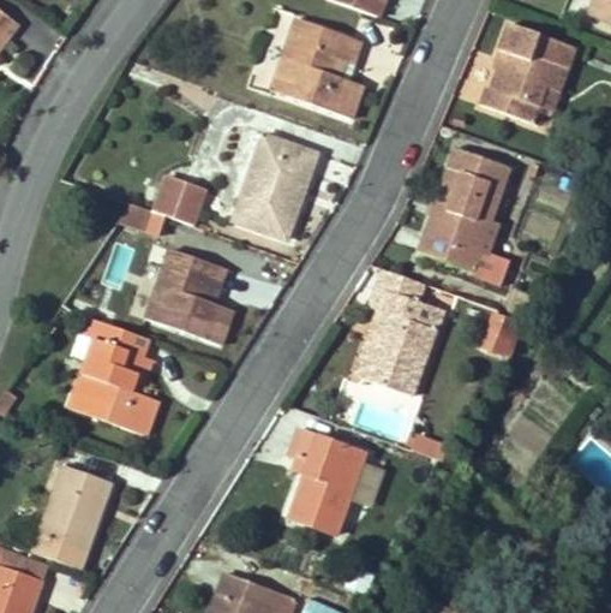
[(333,0),(378,16),(384,0),(388,1),(388,0),(333,0)]
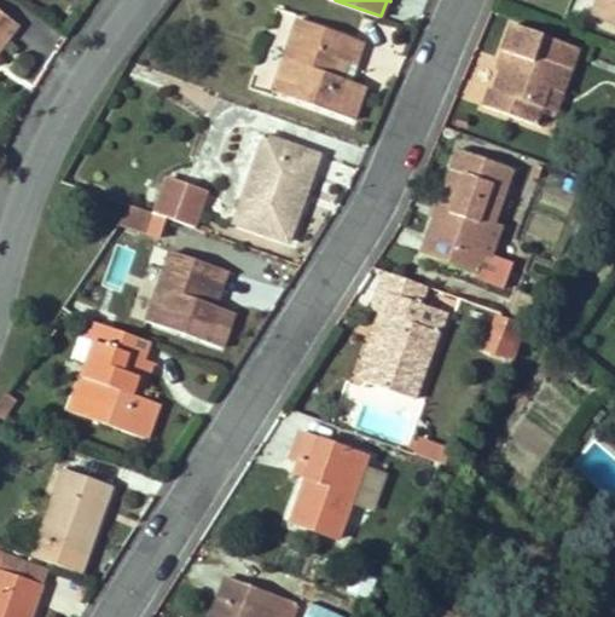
[(597,0),(593,11),(614,19),(614,0),(597,0)]
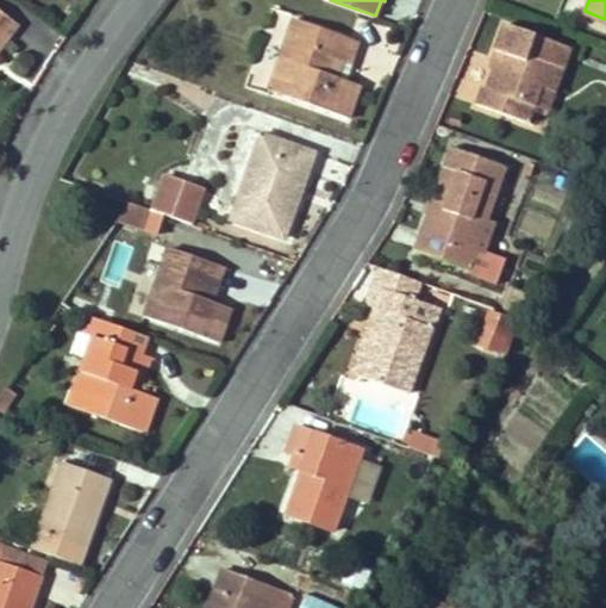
[(0,36),(1,35),(7,39),(20,23),(0,7),(0,36)]
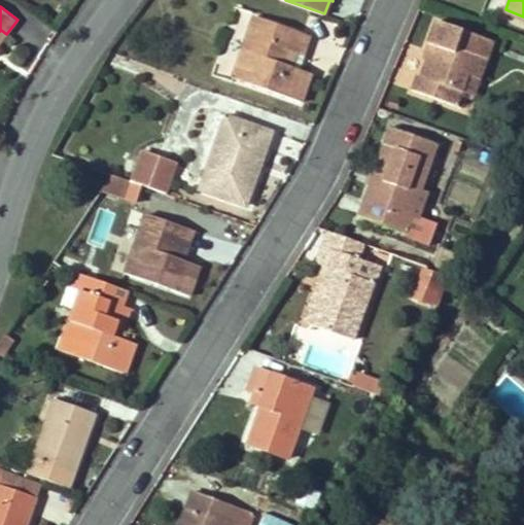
[(305,55),(299,53),(306,34),(256,16),(235,77),(302,101),(312,71),(301,68),(305,55)]
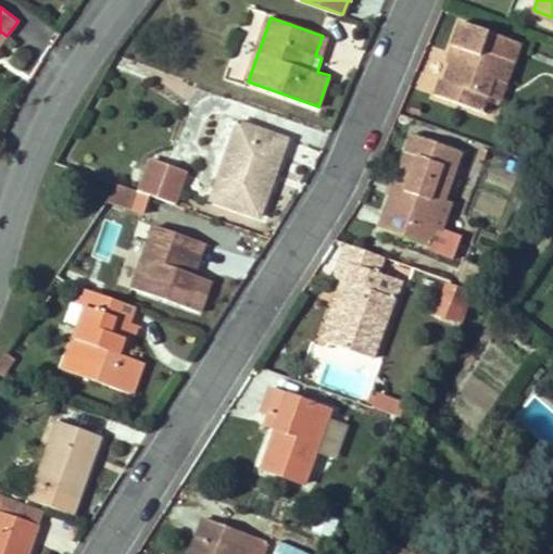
[(495,76),(506,80),(520,41),(462,20),(454,42),(463,46),(456,62),(453,61),(447,78),(442,77),(437,92),(484,110),(489,93),(495,76)]
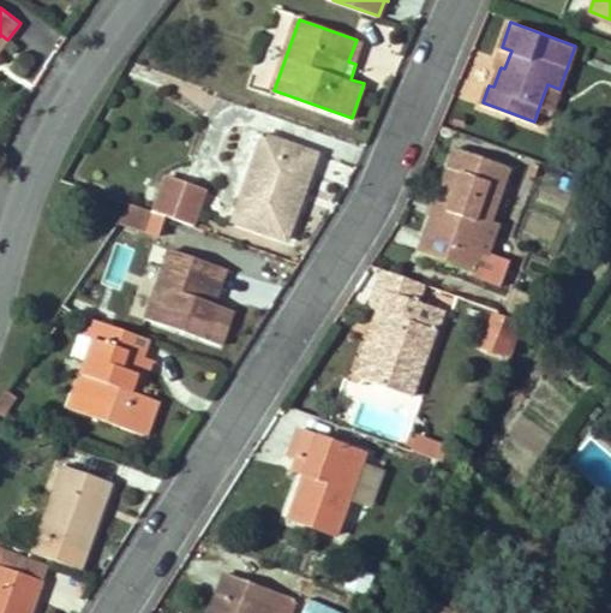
[(348,61),(355,64),(364,42),(357,40),(348,61)]
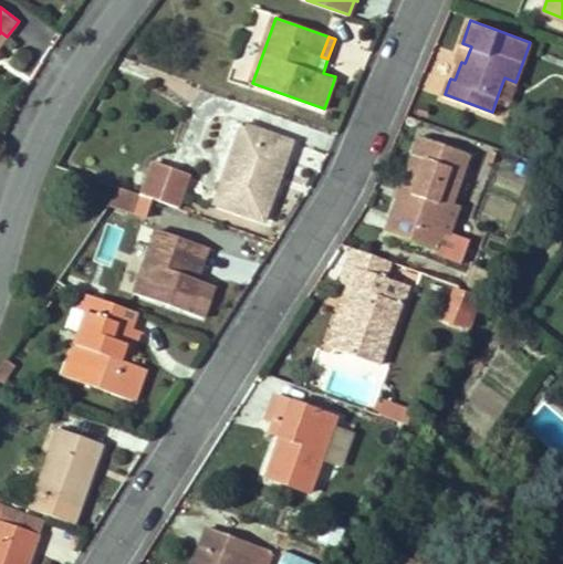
[(462,43),(456,60),(461,62),(465,63),(471,47),(462,43)]
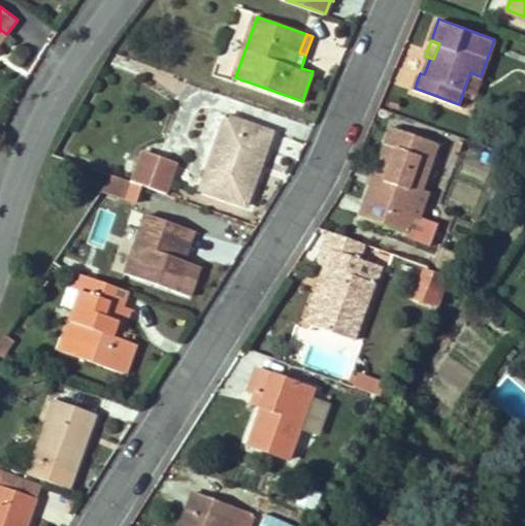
[(470,72),(464,89),(474,92),(481,76),(470,72)]
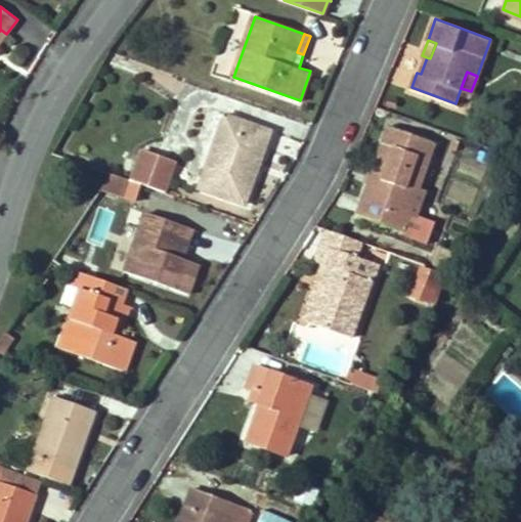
[(227,116),(202,187),(247,204),(272,130),(227,116)]
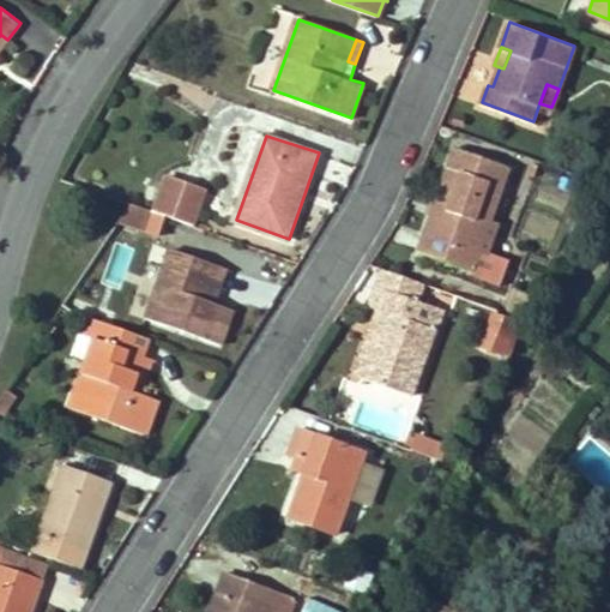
[(475,268),(491,216),(509,167),(457,148),(421,249),(475,268)]
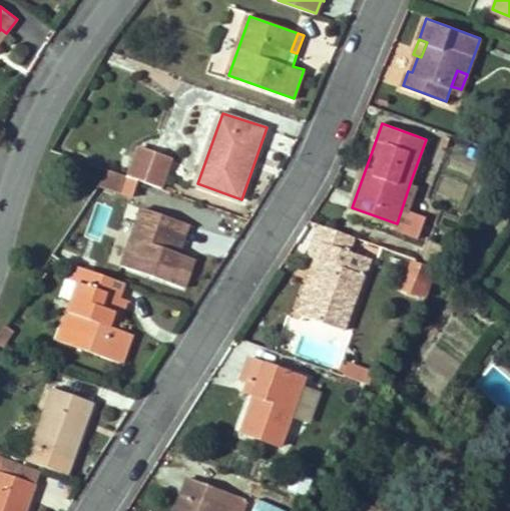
[(129,175),(140,179),(164,187),(173,158),(140,146),(129,175)]
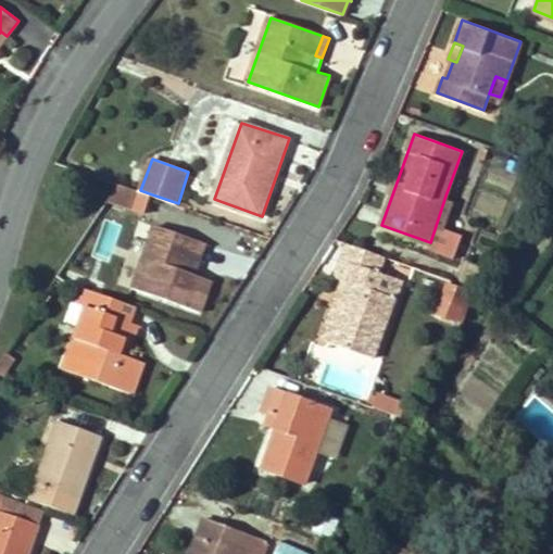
[(152,194),(140,190),(126,186),(116,202),(145,213),(152,194)]
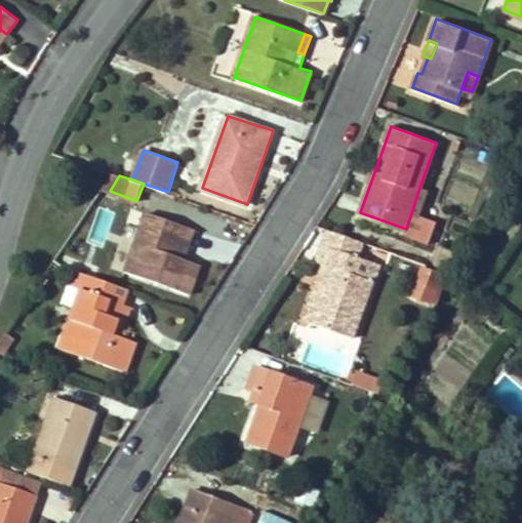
[(428,188),(420,185),(406,229),(404,233),(429,242),(437,219),(418,212),(428,188)]
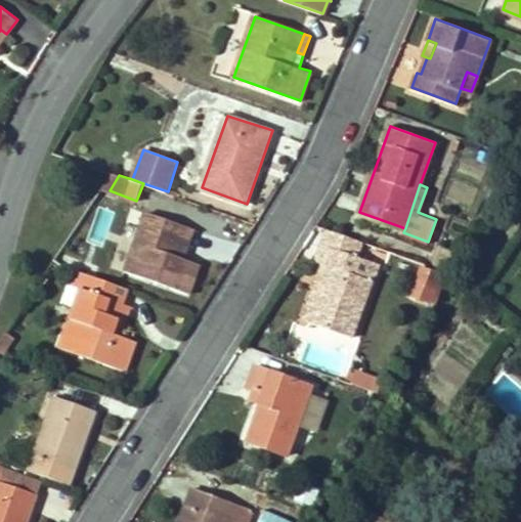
[(127,270),(148,211),(134,206),(112,265),(127,270)]
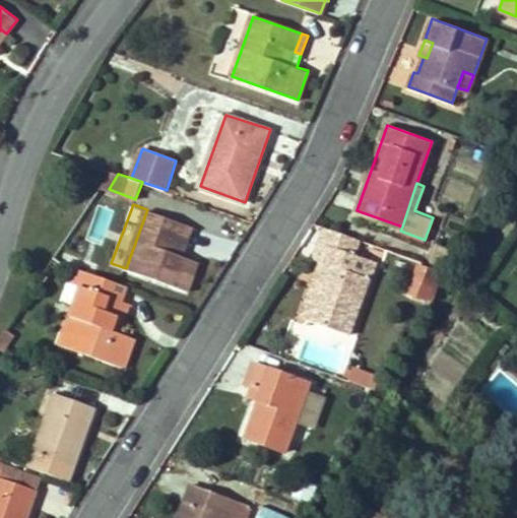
[(182,236),(187,222),(147,209),(126,268),(188,289),(206,244),(189,238),(182,236)]
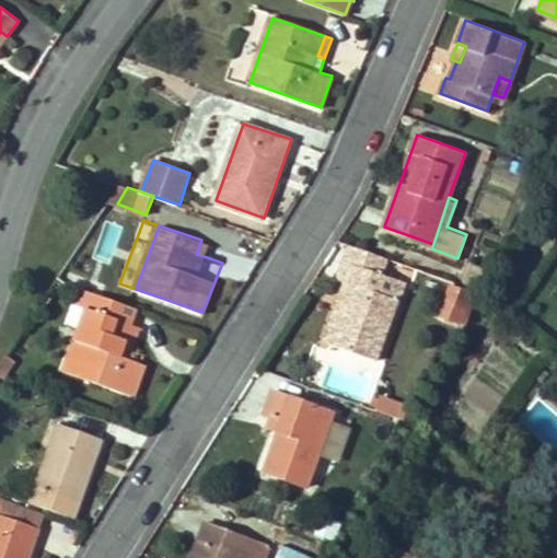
[(196,254),(204,256),(208,243),(201,240),(196,254)]
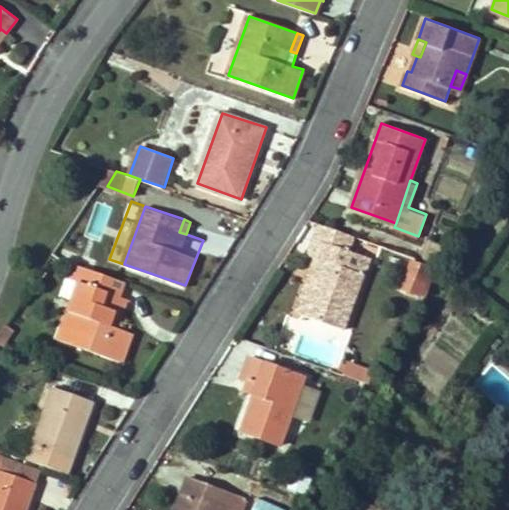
[(317,237),(351,249),(356,234),(322,222),(317,237)]
